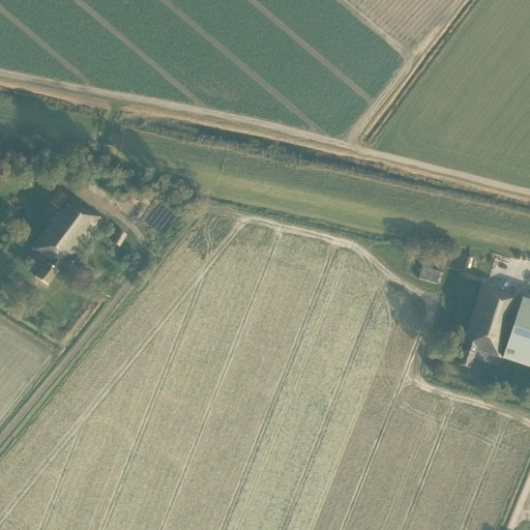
[(75,261),(72,259),(101,221),(60,189),(50,203),(60,211),(31,248),(49,262),(36,277),(49,286),(66,263),(70,266),(75,261)]
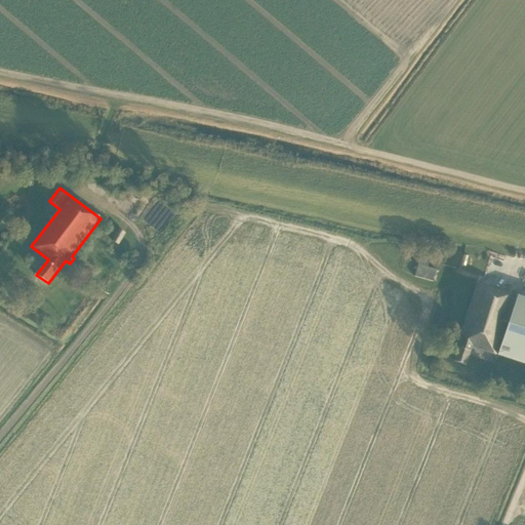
[(152,203),(152,215),(169,214),(168,202),(152,203)]
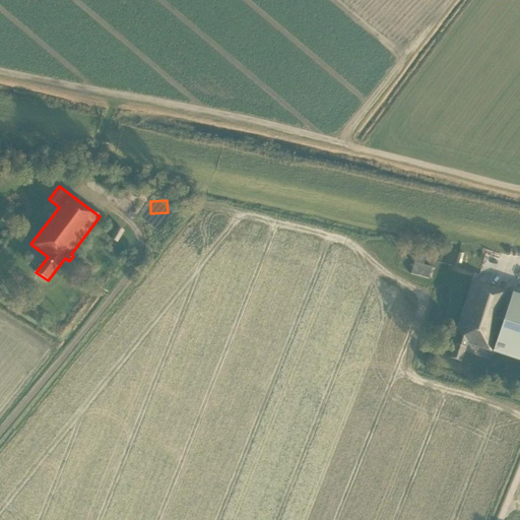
[(111,239),(117,243),(124,231),(117,226),(111,239)]
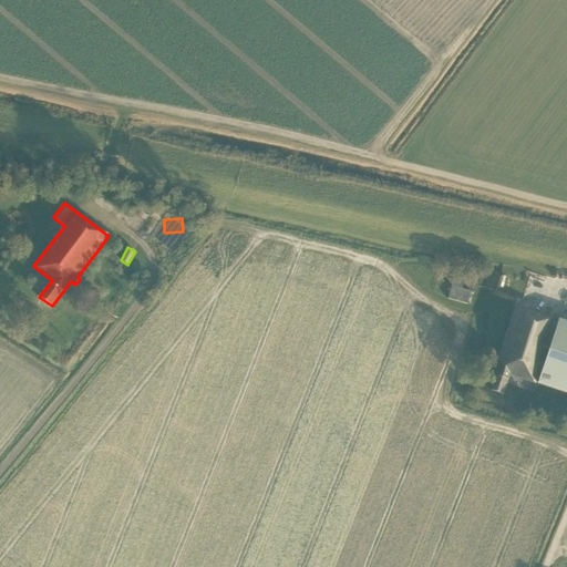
[(452,287),(447,300),(466,306),(471,292),(452,287)]
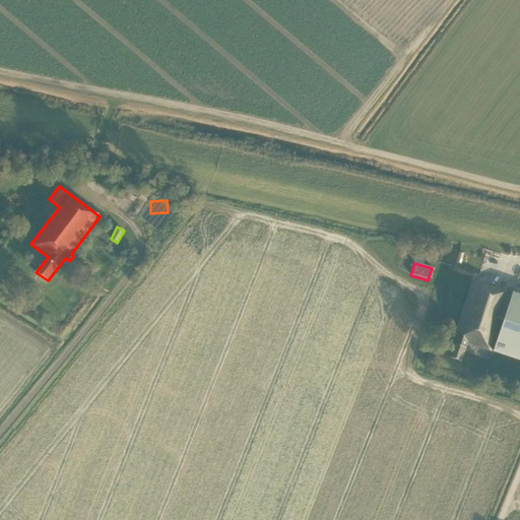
[(519,361),(519,296),(512,294),(511,298),(509,298),(510,294),(472,281),(456,332),(458,333),(450,359),(461,363),(467,344),(492,352),(502,321),(504,321),(494,352),(519,361)]
